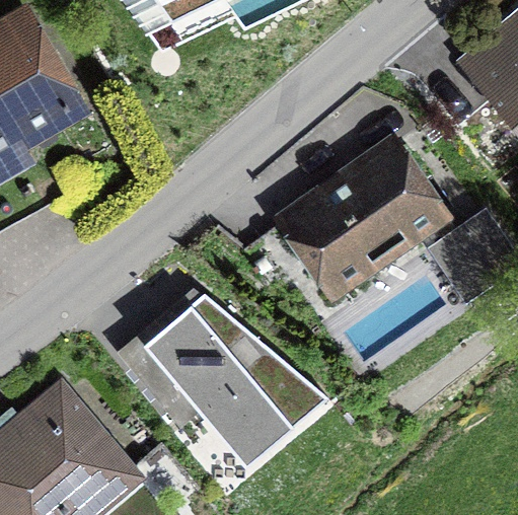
[(157,0),(173,21),(215,0),(157,0)]
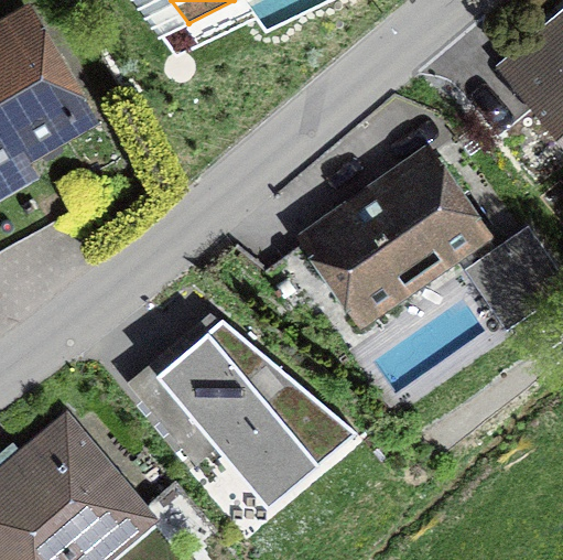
[(562,7),(493,65),(562,151),(562,7)]
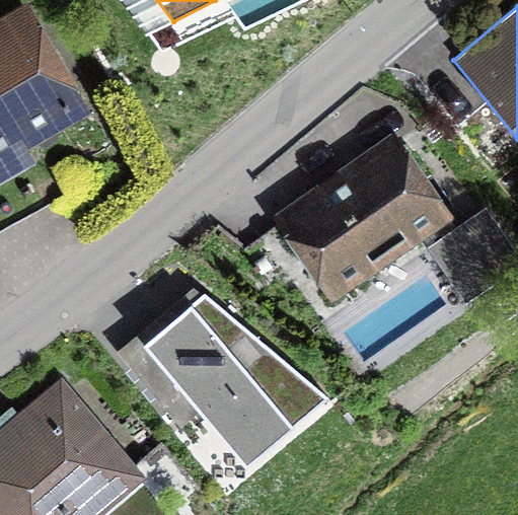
[(0,148),(75,105),(24,17),(0,30),(0,148)]
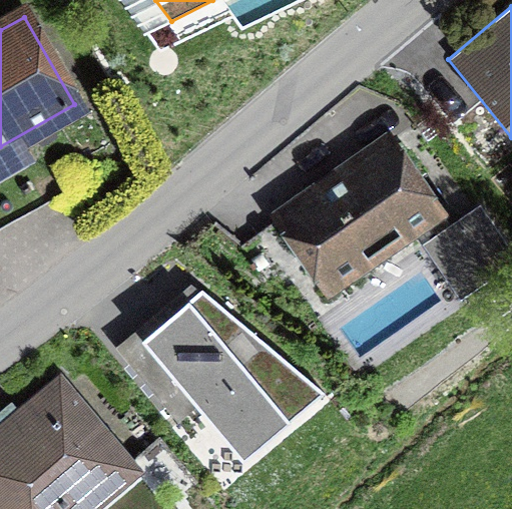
[(454,221),(392,129),(269,212),(284,234),(282,236),(326,302),(416,240),(461,308),(511,273),(511,249),(481,203),(454,221)]
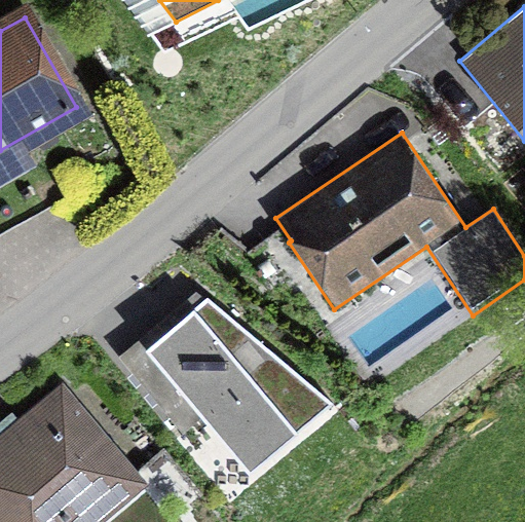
[(296,435),(332,404),(209,292),(203,296),(196,289),(117,357),(184,436),(200,421),(251,479),(298,438),(296,435)]
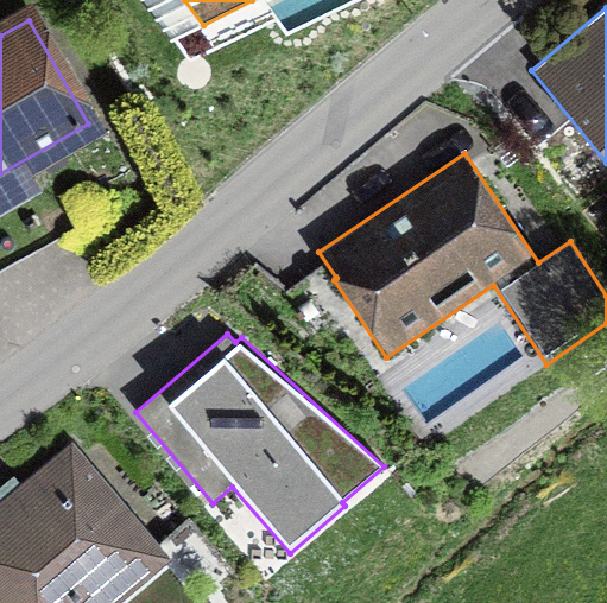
[(120,602),(174,559),(75,440),(23,484),(16,475),(0,487),(0,602),(120,602)]
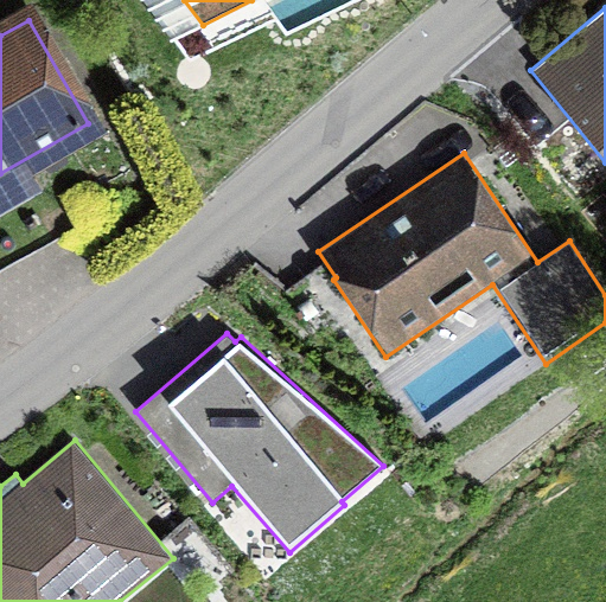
All buildings are outlined.
